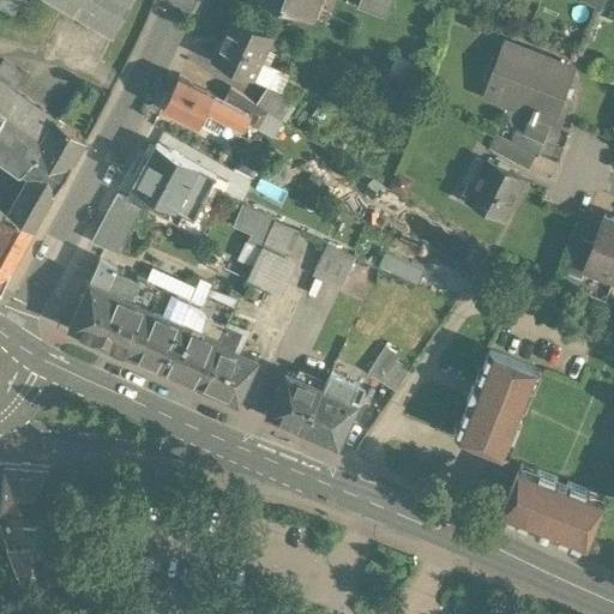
[(0,0),(0,5),(13,13),(20,0),(0,0)]
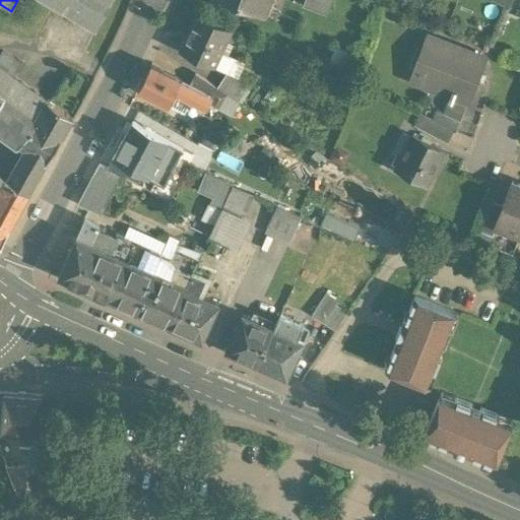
[(111,0),(43,0),(95,29),(111,0)]
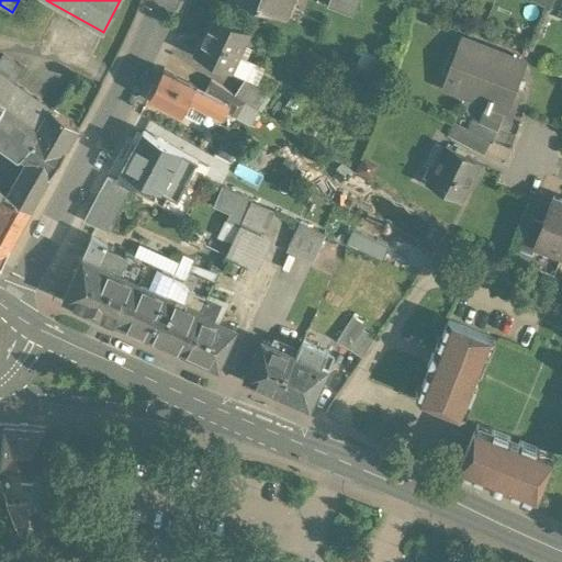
[(290,0),(243,0),(283,15),(290,0)]
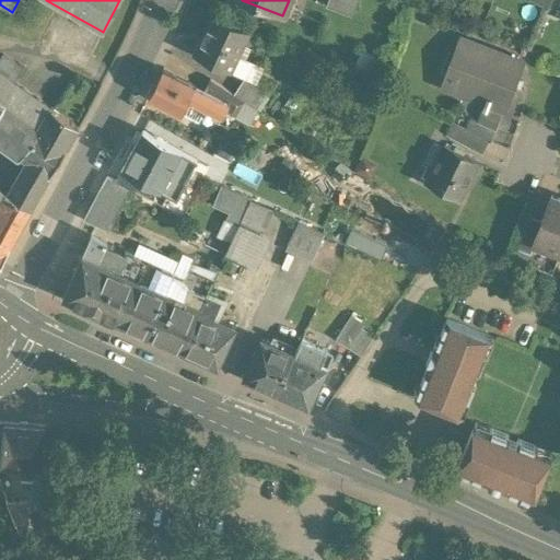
[(327,0),(326,7),(350,15),(354,0),(327,0)]
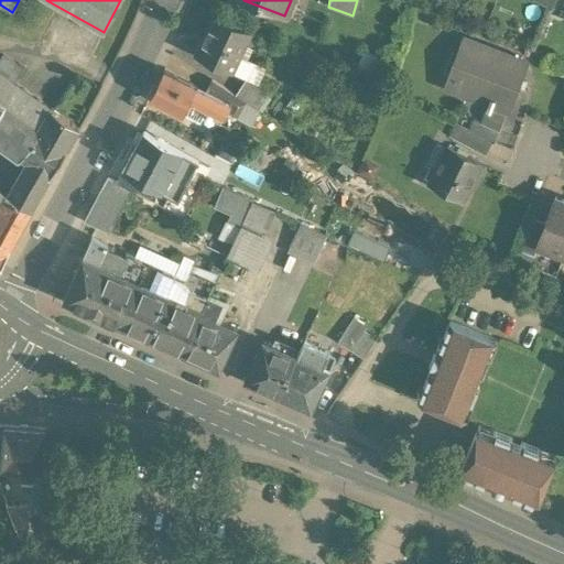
[(248,33),(210,17),(195,53),(231,68),(248,33)]
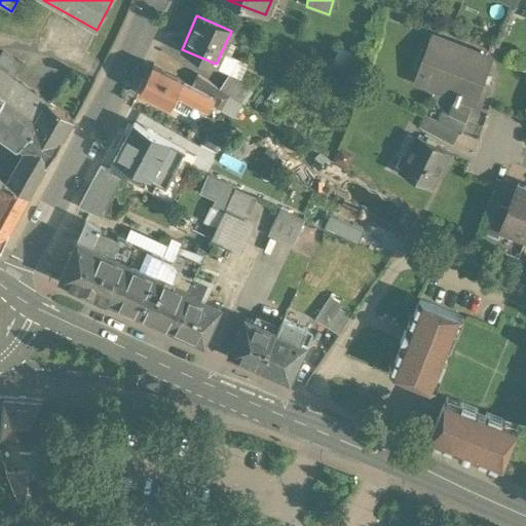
[(490,59),(431,36),(415,77),(443,87),(441,92),(451,97),(454,98),(453,101),(456,103),(457,99),(472,105),(490,59)]
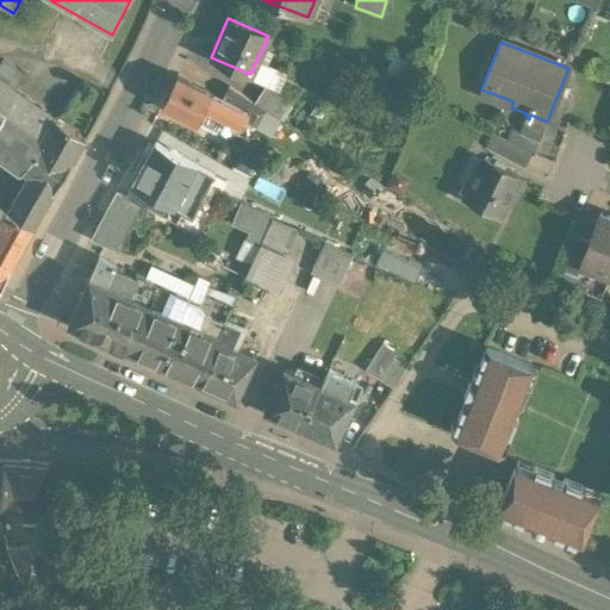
[(25,74),(13,66),(1,83),(13,91),(25,74)]
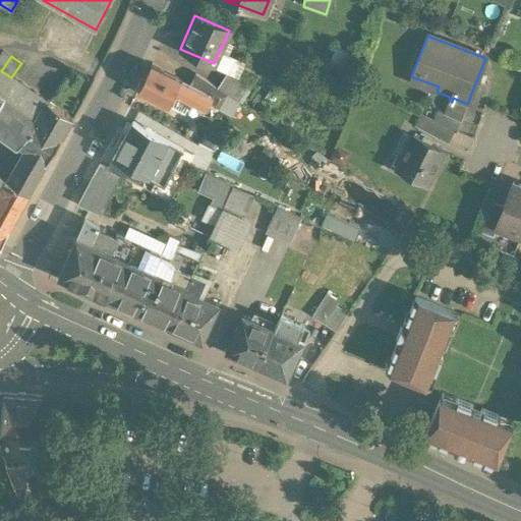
[(189,84),(151,65),(137,91),(168,107),(175,93),(206,108),(209,103),(212,96),(189,84)]
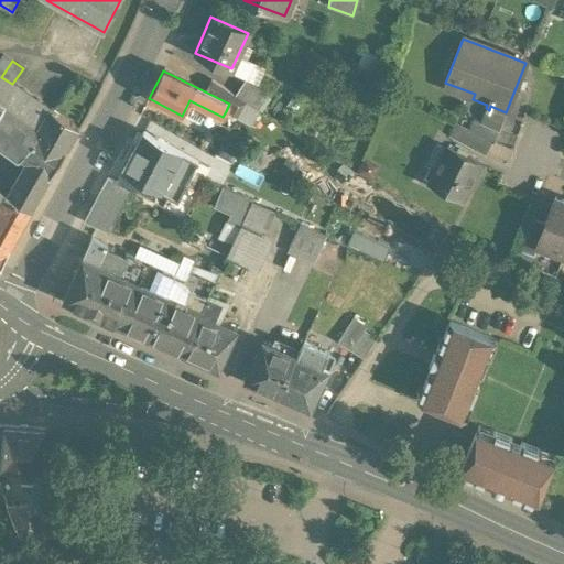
[(1,77),(0,76),(0,102),(39,129),(51,110),(12,84),(1,77)]
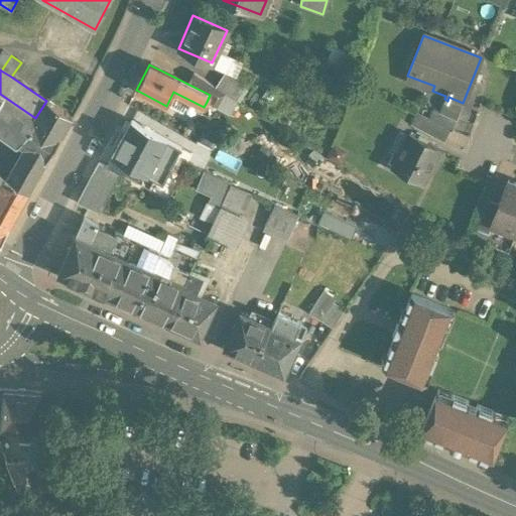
[(225,94),(194,73),(187,84),(210,95),(207,102),(218,107),(225,94)]
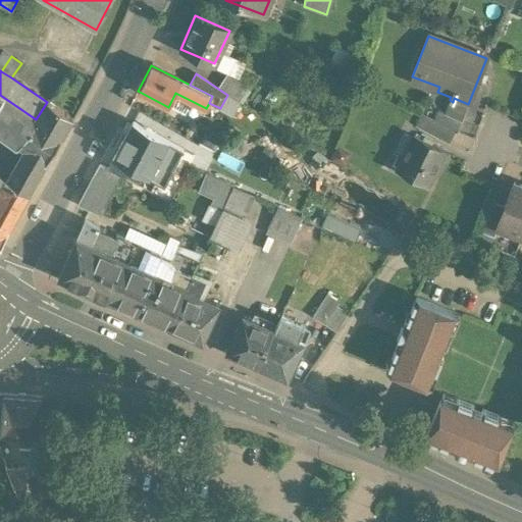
[(36,119),(0,95),(0,134),(19,147),(36,119)]
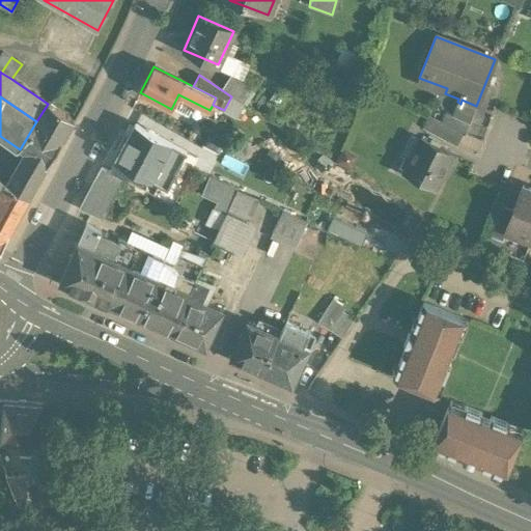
[(468,121),(476,106),(462,100),(460,104),(457,102),(458,99),(455,98),(449,113),(468,121)]
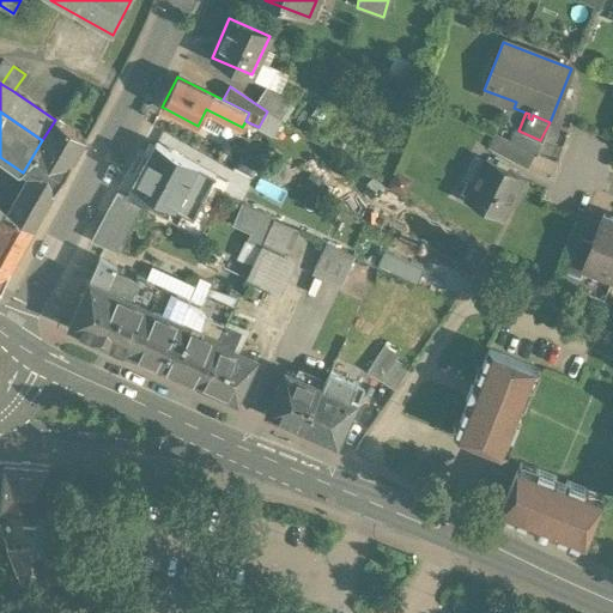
[(85,140),(55,120),(42,140),(23,173),(31,178),(54,194),(85,140)]
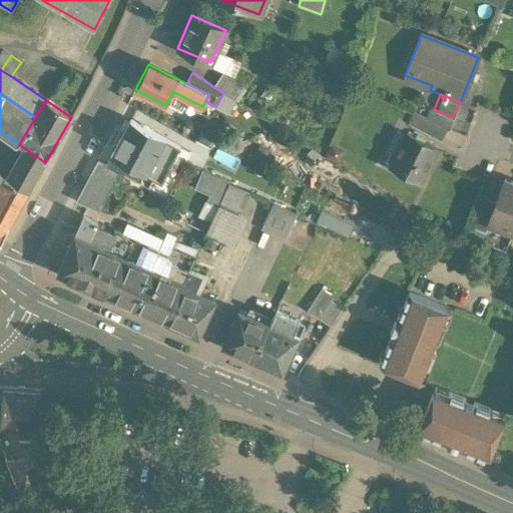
[(434,109),(429,108),(424,118),(446,129),(452,117),(434,109)]
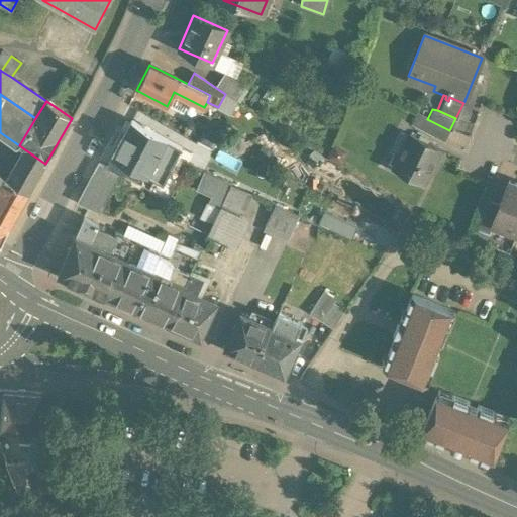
[(417,114),(412,125),(444,141),(449,130),(427,119),(417,114)]
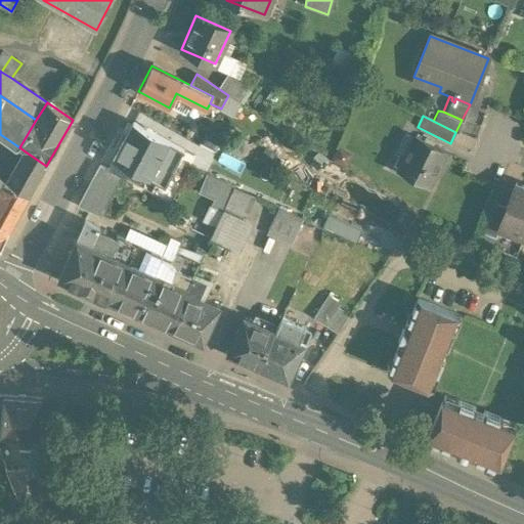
[(168,142),(133,123),(114,159),(133,169),(148,177),(168,142)]
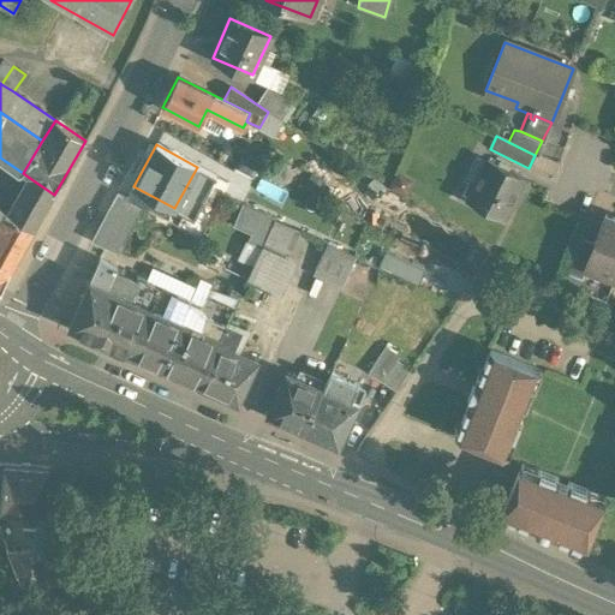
[(523,179),(487,161),(466,199),(503,219),(523,179)]
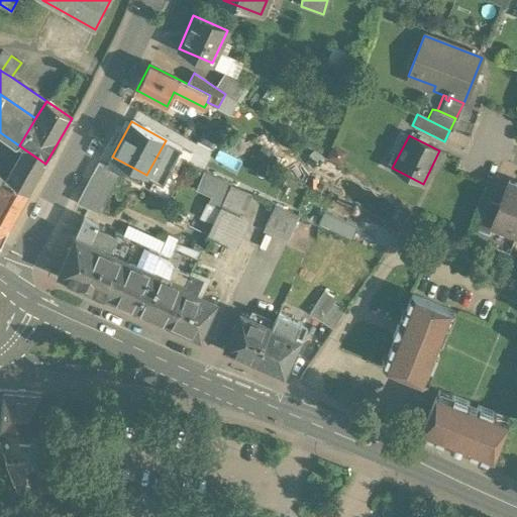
[(26,150),(12,174),(5,169),(3,172),(0,169),(0,176),(6,181),(27,195),(45,164),(26,150)]
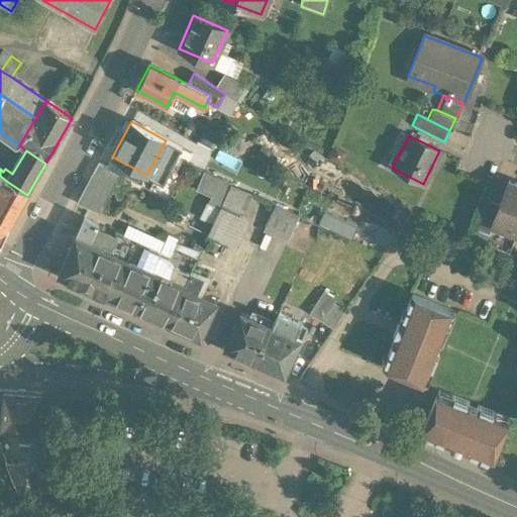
[(131,167),(112,157),(107,168),(118,174),(125,178),(131,167)]
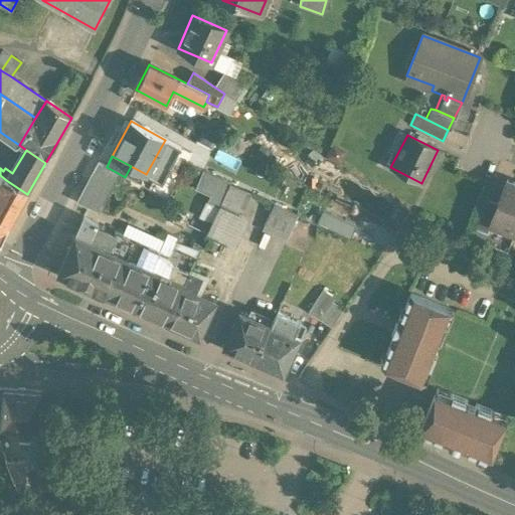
[(107,167),(98,162),(75,202),(97,212),(118,173),(107,167)]
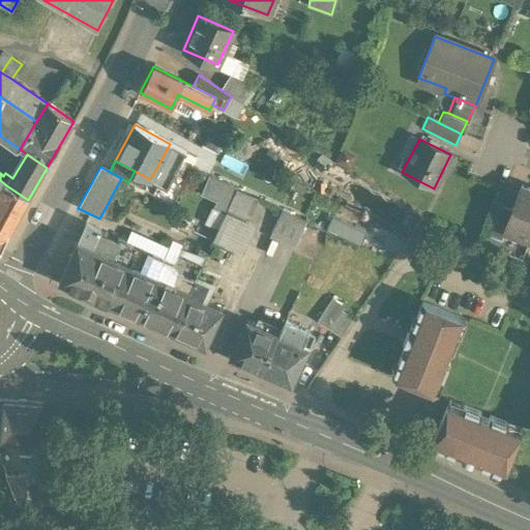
[(222,239),(253,252),(264,222),(252,217),(262,190),(214,172),(206,192),(218,197),(209,221),(227,228),(222,239)]
